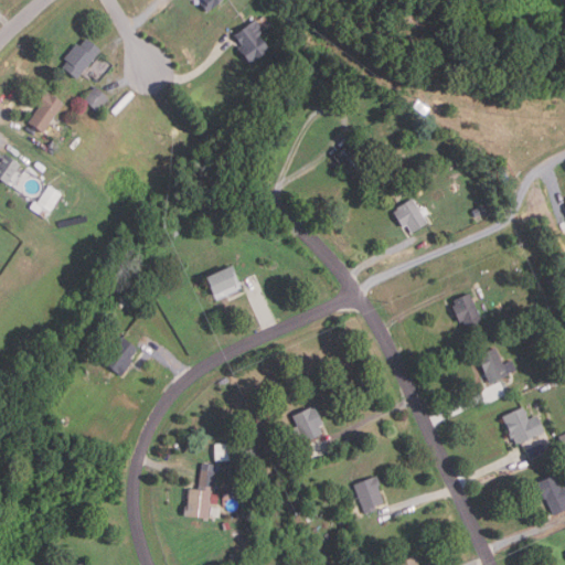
[(222,0),(209,11),(201,3),(204,0),(222,0)]
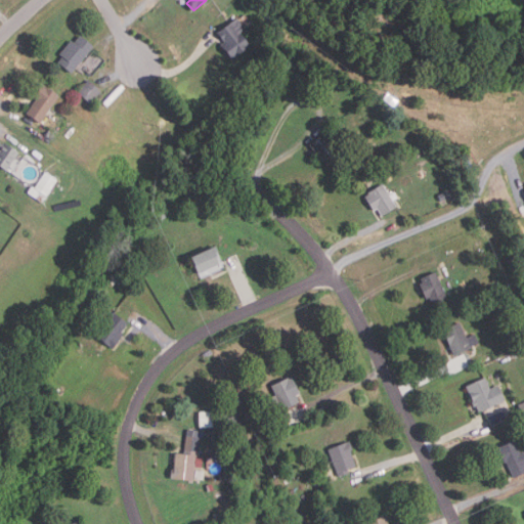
[(232,60),(221,46),(225,43),(218,33),(237,17),(246,29),(242,32),(252,46),(232,60)]
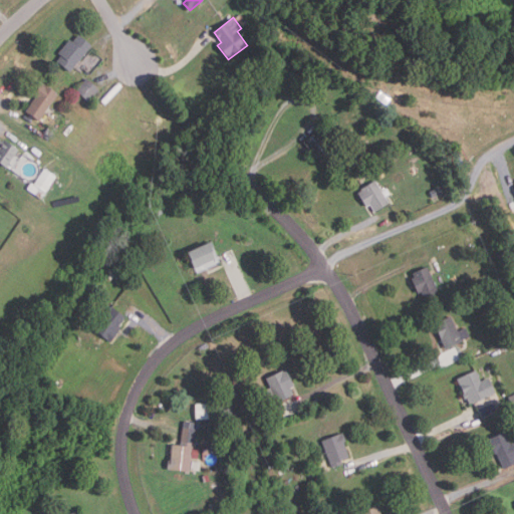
[(71,71),(58,60),(62,55),(59,53),(71,39),(74,42),(80,34),(93,45),(71,71)]
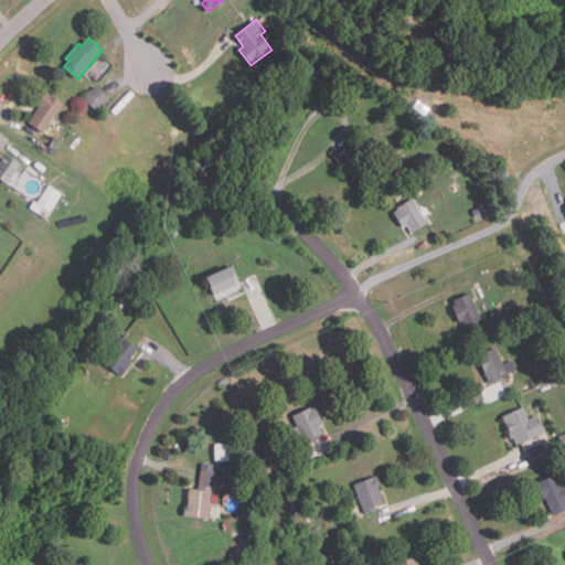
[(98,110),(85,98),(96,85),(109,98),(98,110)]
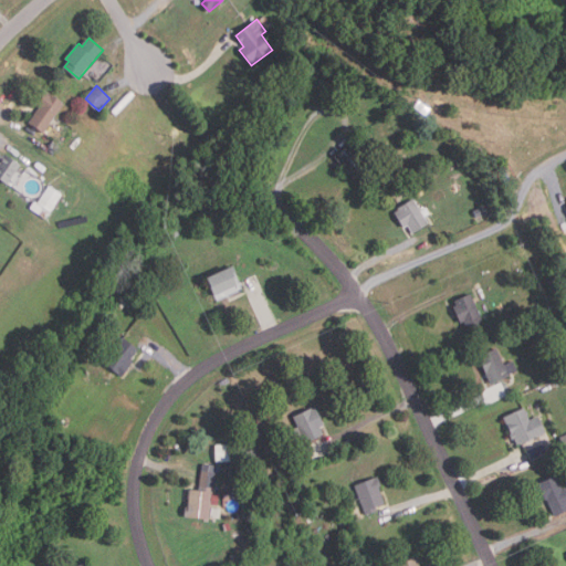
[(44,133),(30,122),(40,107),(37,105),(46,91),(64,103),(44,133)]
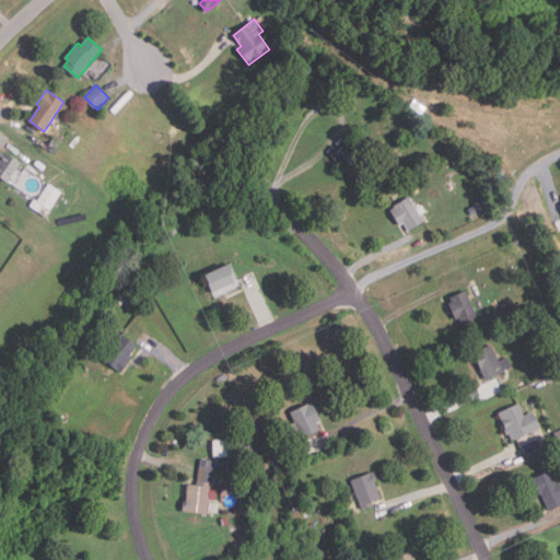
[(8,183),(0,177),(0,152),(1,154),(3,151),(21,163),(8,183)]
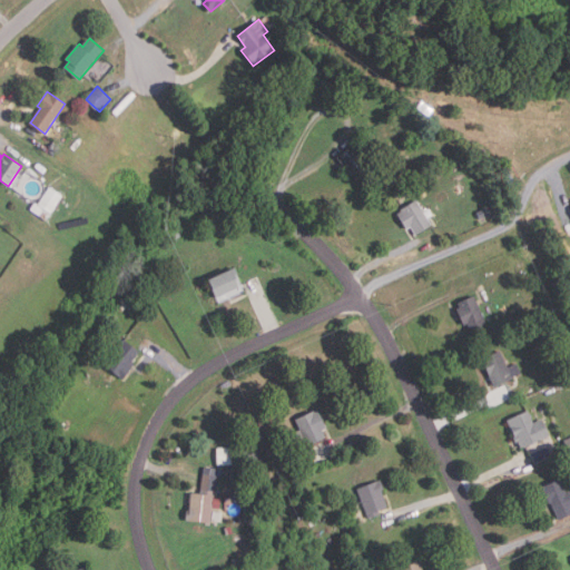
[(47,219),(30,209),(35,202),(39,205),(50,187),(62,195),(47,219)]
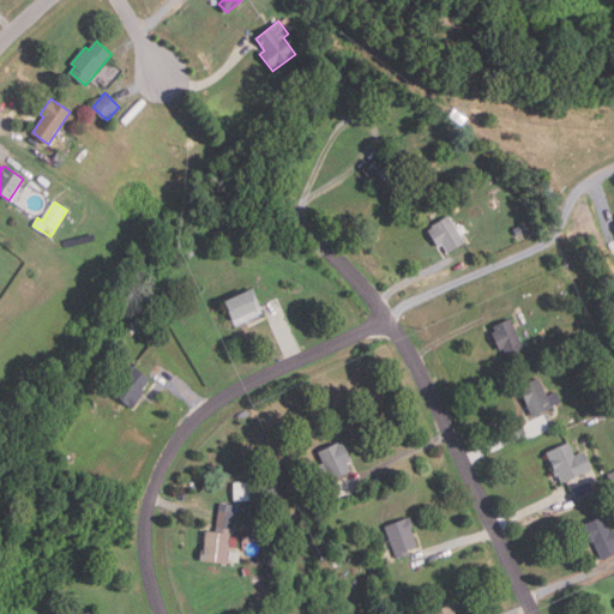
[(450,253),(444,245),(440,247),(429,232),(434,228),(433,227),(450,216),(467,242),(450,253)]
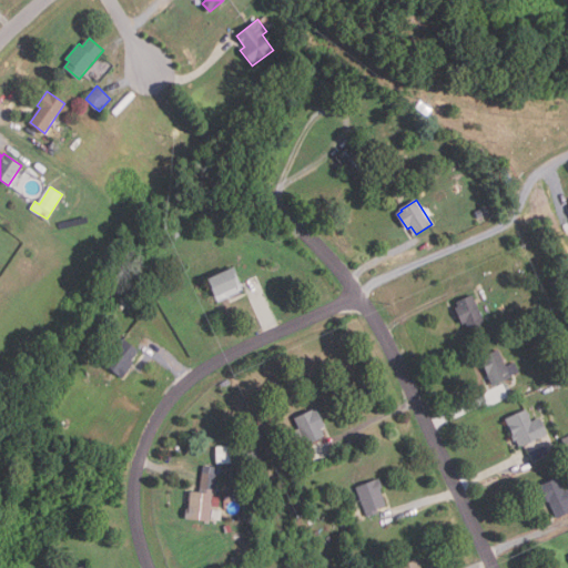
[(487,215),(479,219),(476,211),(485,208),(487,215)]
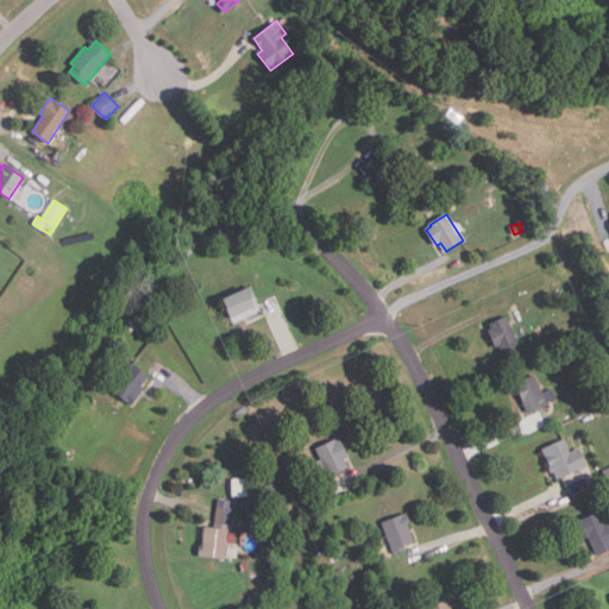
[(233,319),(225,300),(252,287),(255,294),(251,295),(257,307),(233,319)]
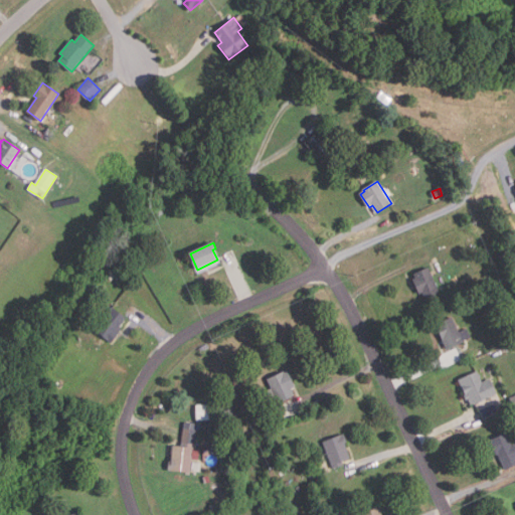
[(425,299),(422,292),(419,293),(413,279),(415,277),(413,274),(428,267),(441,292),(425,299)]
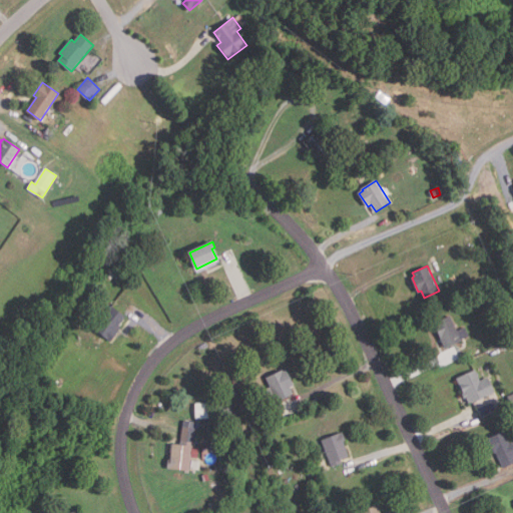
[(112,279),(105,274),(109,269),(115,274),(112,279)]
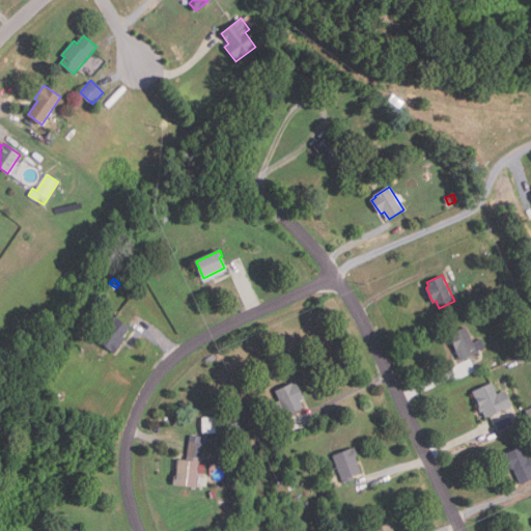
[(116,353),(99,339),(115,316),(131,329),(124,337),(127,338),(116,353)]
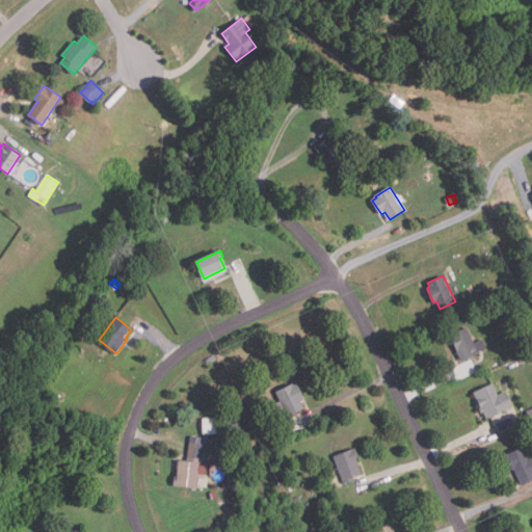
[(462,362),(450,335),(469,327),(475,343),(483,340),(486,348),(478,351),(479,353),(462,362)]
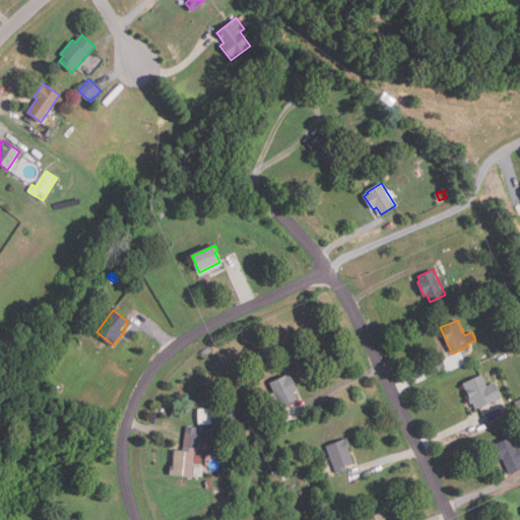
[(282,405),(270,381),(287,373),(288,375),(291,373),(299,389),(296,391),(299,398),(282,405)]
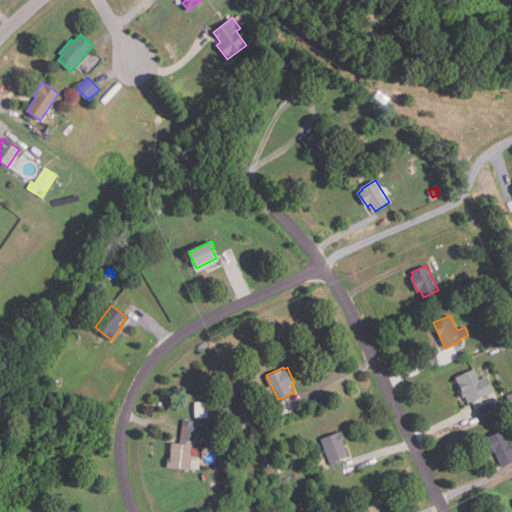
[(469,404),(457,377),(475,369),(480,379),(488,376),(495,391),(469,404)]
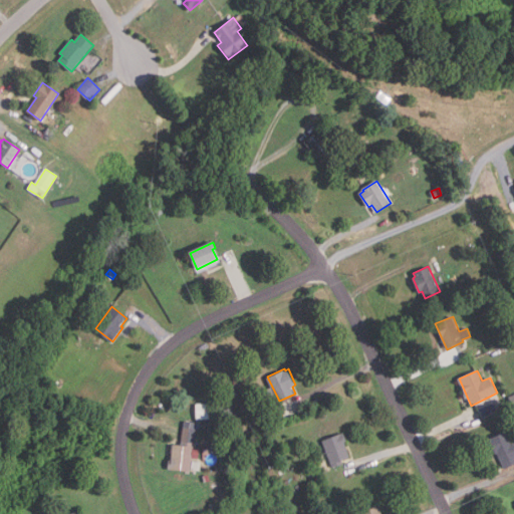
[(223,419),(220,412),(231,407),(234,414),(223,419)]
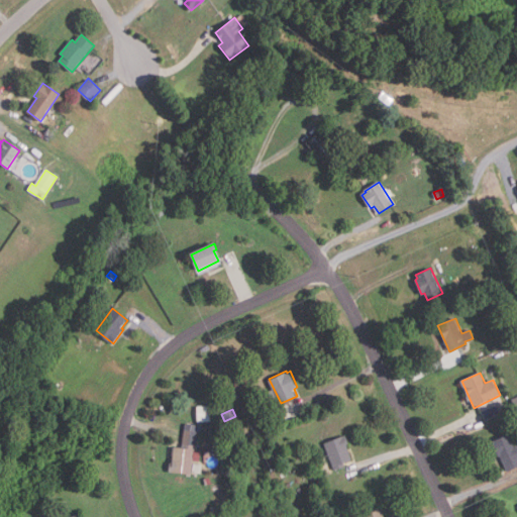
[(202,431),(185,428),(186,422),(203,425),(202,431)]
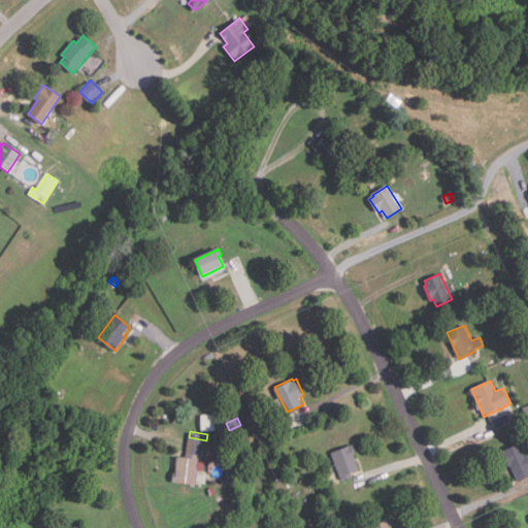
[(202,453),(187,451),(189,439),(204,441),(202,453)]
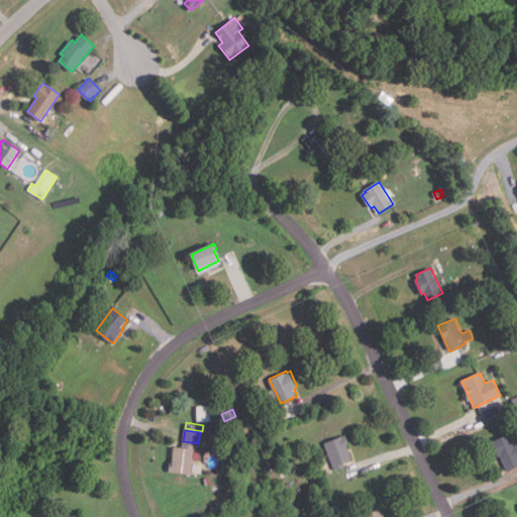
[(335,470),(324,442),(345,433),(349,443),(347,444),(352,458),(344,461),(345,466),(335,470)]
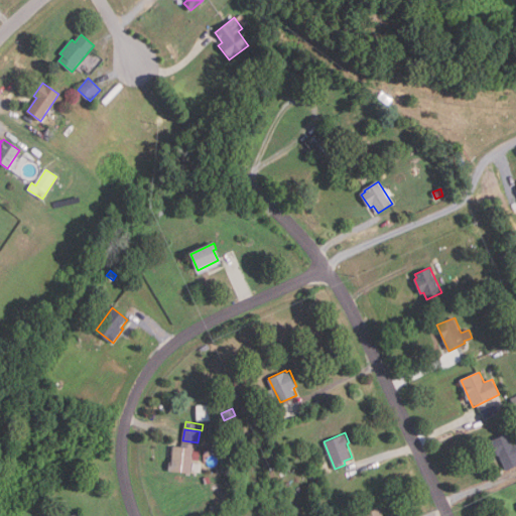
[(515,466),(507,471),(500,456),(498,457),(492,441),(508,434),(514,446),(515,445),(515,466)]
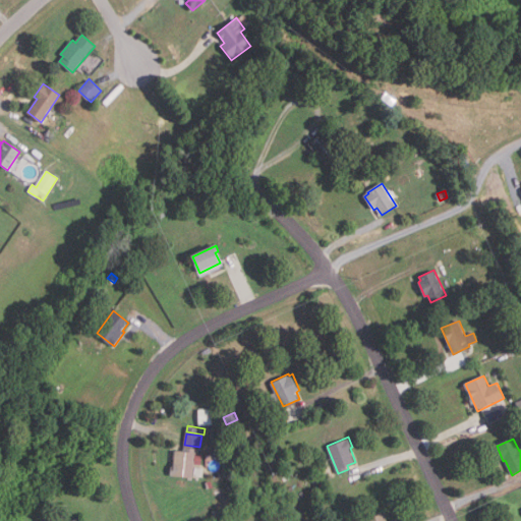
[(193,477),(170,475),(171,465),(174,465),(176,449),(182,450),(182,446),(197,448),(196,453),(203,454),(201,464),(195,463),(193,477)]
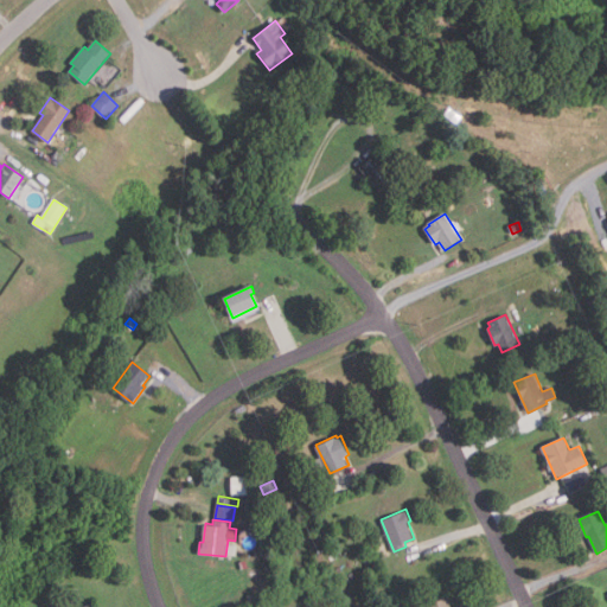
[(427,606),(427,605),(447,596),(451,606),(427,606)]
